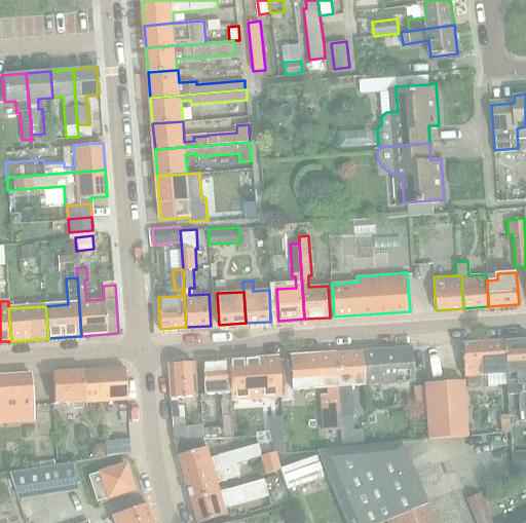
[(525,417),(525,337),(503,339),(505,372),(506,394),(518,394),(520,418),(525,417)]
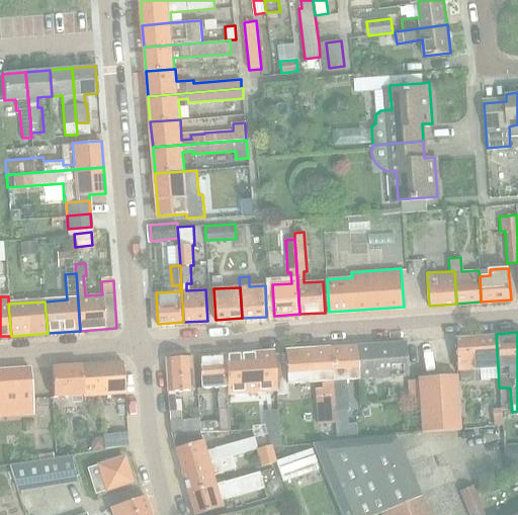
[(498,366),(496,334),(454,337),(456,369),(459,368),(460,379),(479,378),(479,367),(498,366)]
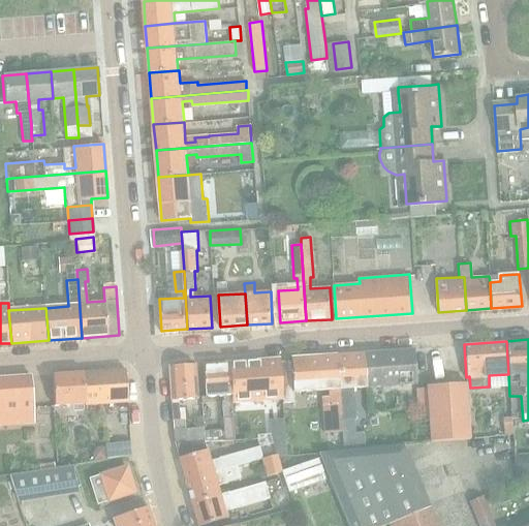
[(412,347),(337,352),(341,413),(354,412),(353,396),(349,396),(349,387),(414,381),(412,347)]
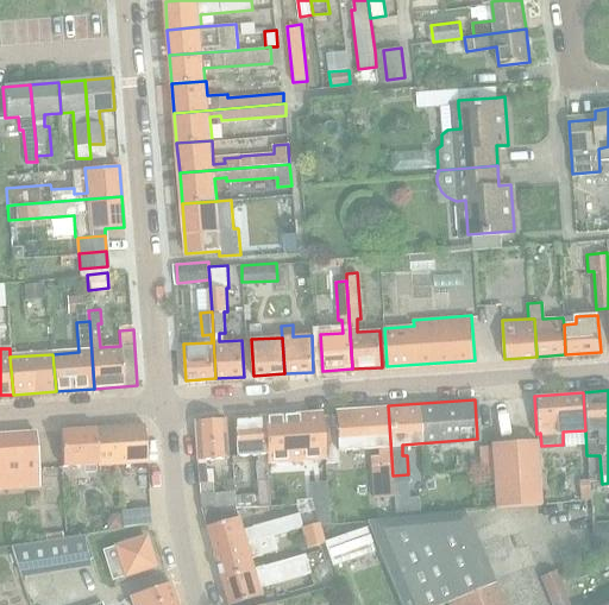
[(378,445),(380,454),(370,455),(372,497),(393,496),(393,476),(388,405),(358,408),(355,408),(358,446),(378,445)]
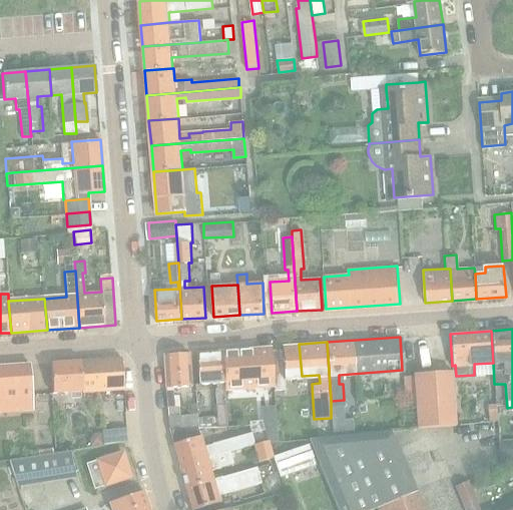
[(284,378),(302,376),(299,344),(281,345),(281,349),(272,349),(273,378),(274,386),(274,389),(285,388),(284,378)]
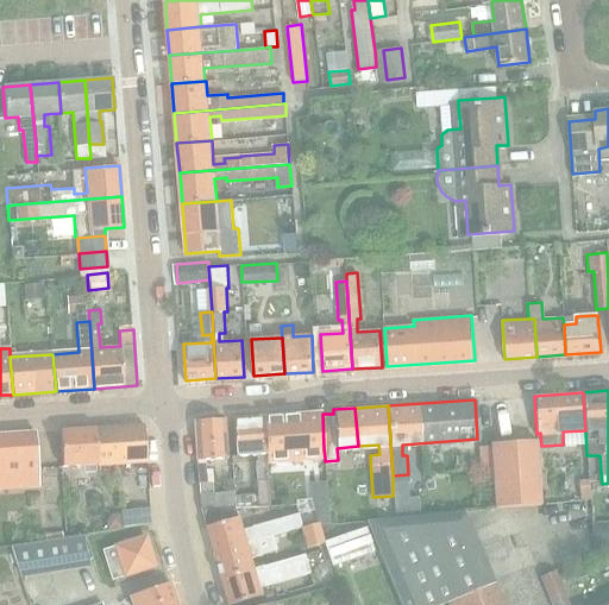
[(321,410),(263,415),(267,461),(325,458),(324,448),(322,414),(321,410)]
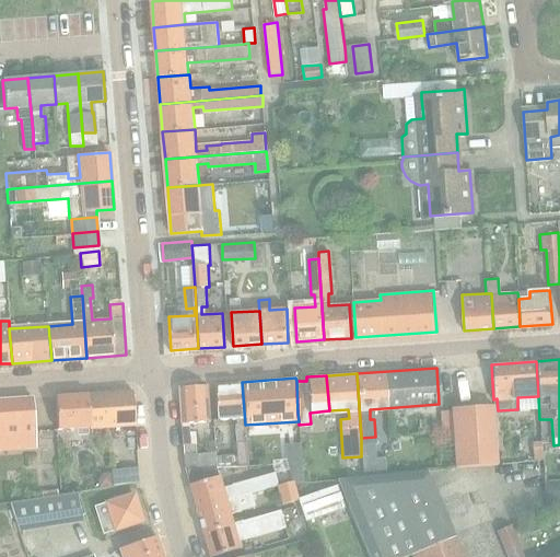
[(242,382),(213,383),(217,418),(236,417),(236,422),(235,422),(237,464),(247,464),(245,439),(245,425),(242,382)]
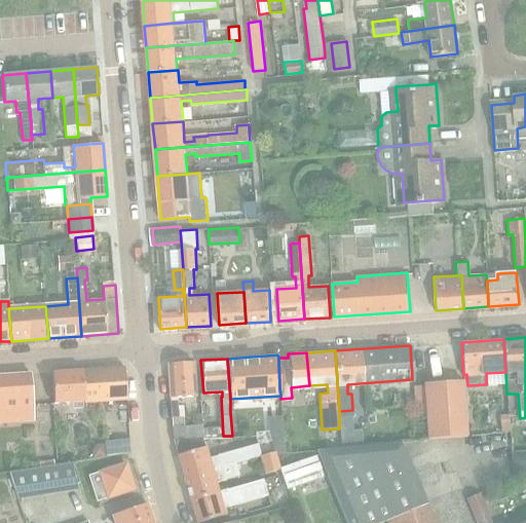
[(166,363),(168,397),(171,416),(183,415),(182,404),(177,404),(176,395),(196,394),(193,361),(166,363)]
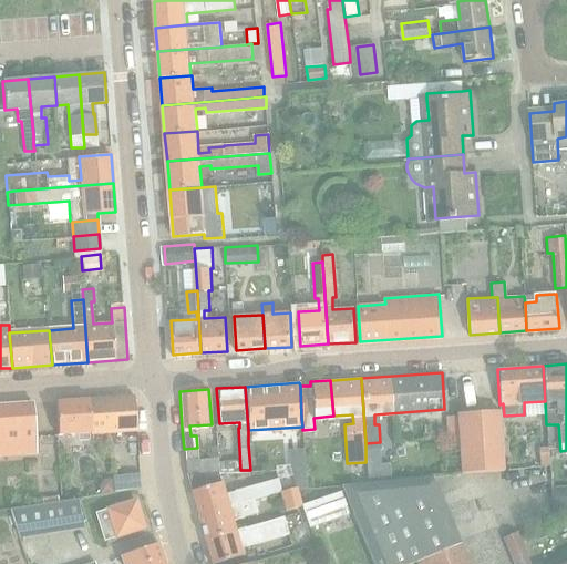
[(134,395),(55,400),(58,434),(82,433),(136,430),(134,395)]
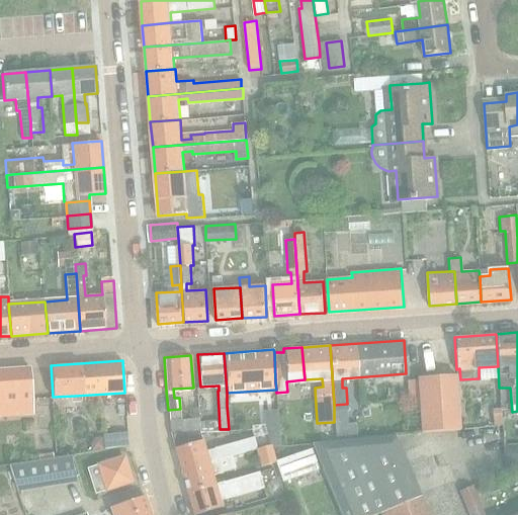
[(29,365),(0,367),(0,401),(31,400),(29,365)]
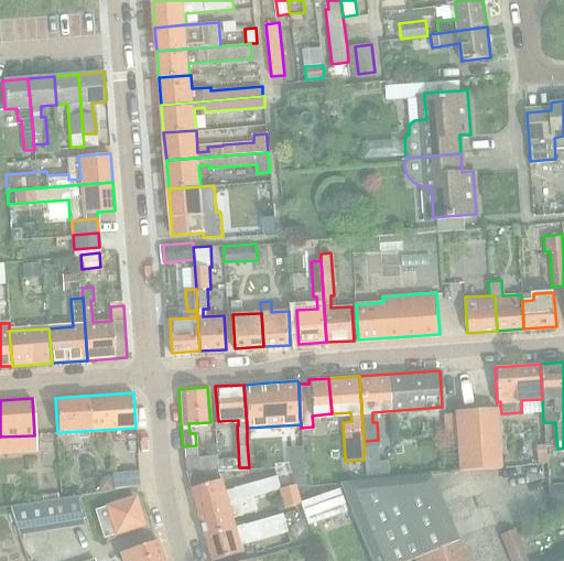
[(458,468),(500,466),(496,406),(454,409),(458,468)]
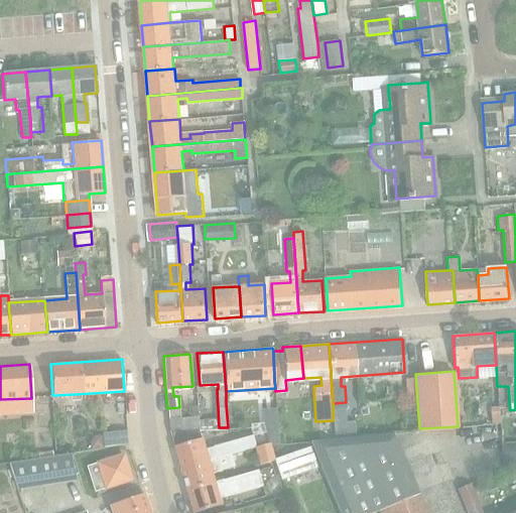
[(199,414),(168,416),(169,429),(199,427),(200,427),(199,414)]
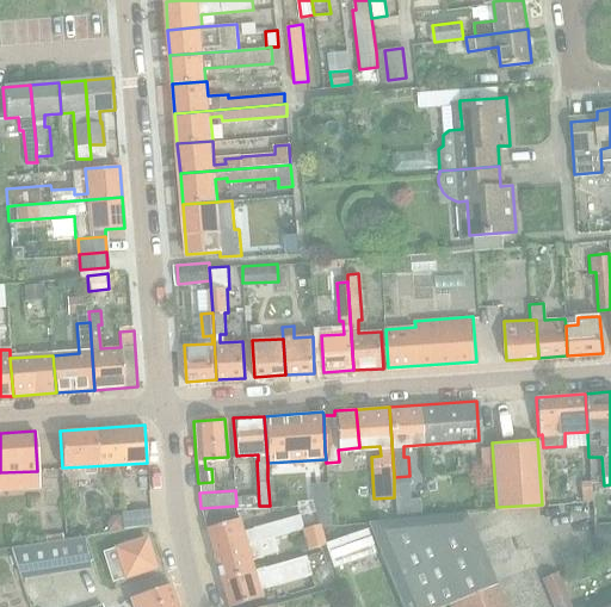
[(213,552),(272,536),(301,526),(302,525),(298,511),(241,528),(238,515),(235,506),(201,508),(213,552)]
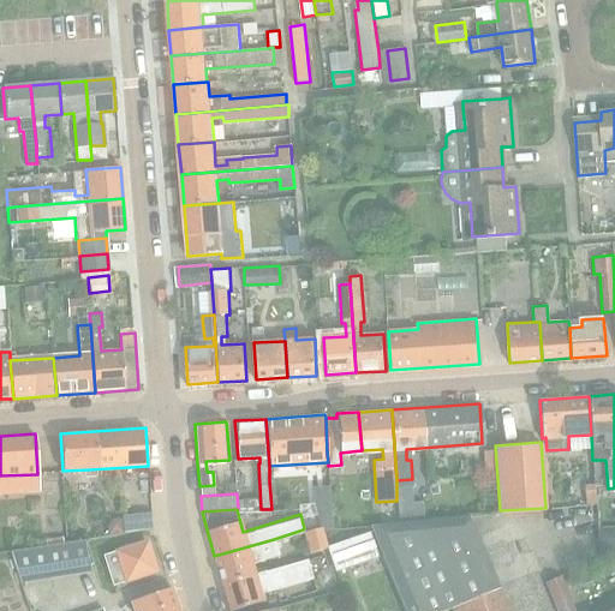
[(124,531),(153,526),(151,510),(124,515),(124,531)]
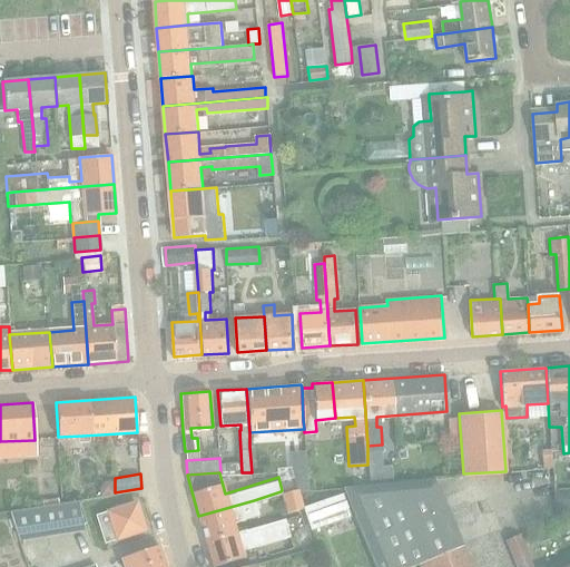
[(472,566),(434,477),(343,486),(376,566),(404,566),(418,561),(420,566),(472,566)]
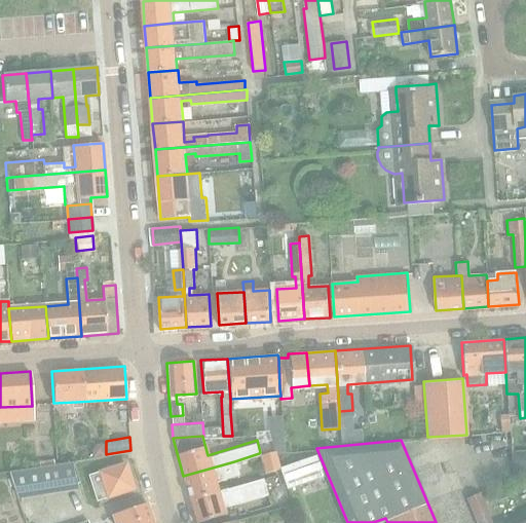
[(260,452),(259,453),(264,470),(279,465),(274,448),(261,452),(260,452)]
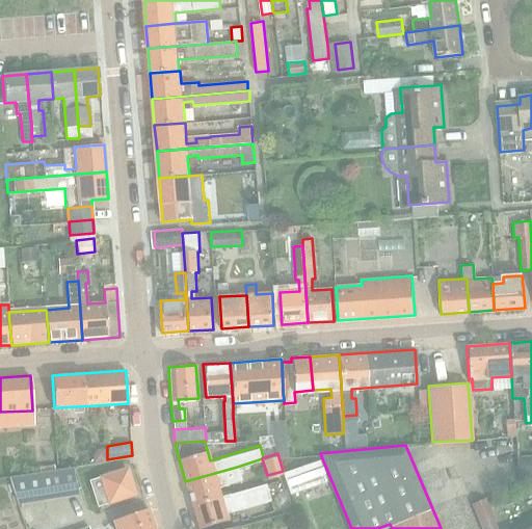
[(291,491),(325,479),(319,459),(284,471),(291,491)]
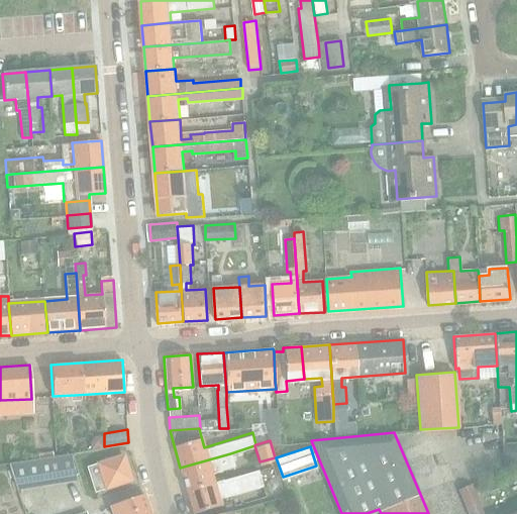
[(98,461),(86,466),(94,490),(106,487),(131,478),(123,452),(98,461)]
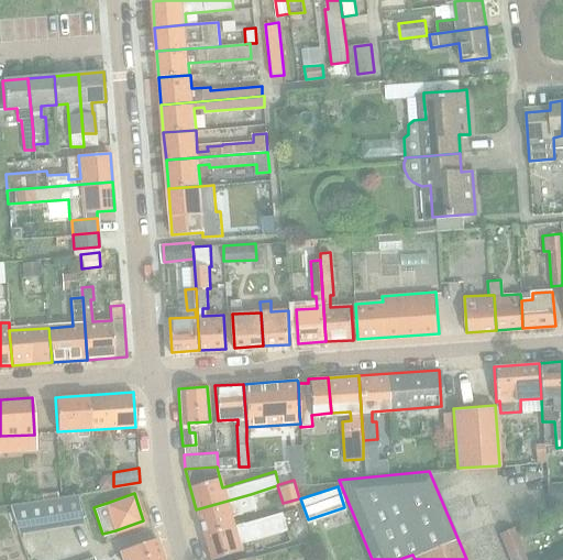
[(19,533),(81,522),(77,494),(9,504),(19,533)]
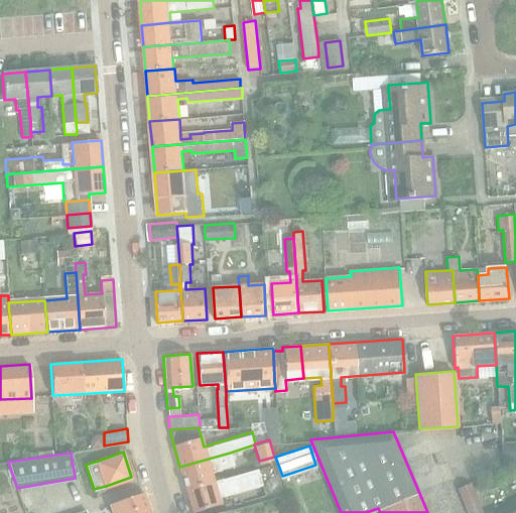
[(230,453),(179,467),(185,489),(186,489),(214,481),(212,470),(220,468),(234,464),(230,453)]
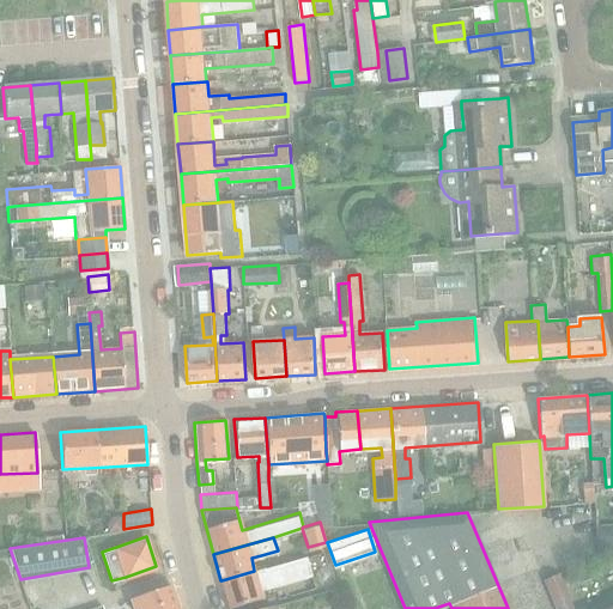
[(222,580),(229,607),(262,597),(259,586),(268,584),(269,586),(311,573),(307,555),(254,571),(222,580)]
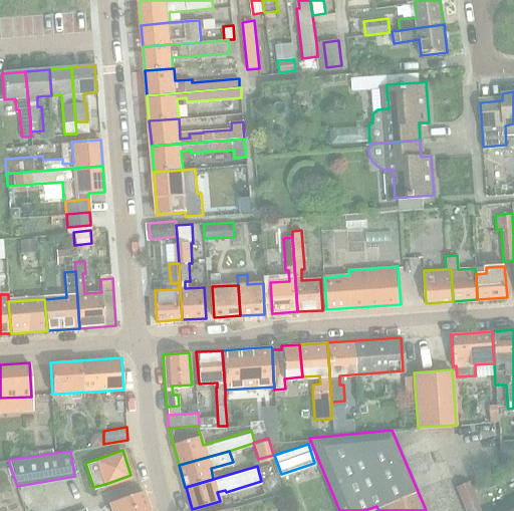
[(467,510),(480,510),(467,479),(456,484),(467,510)]
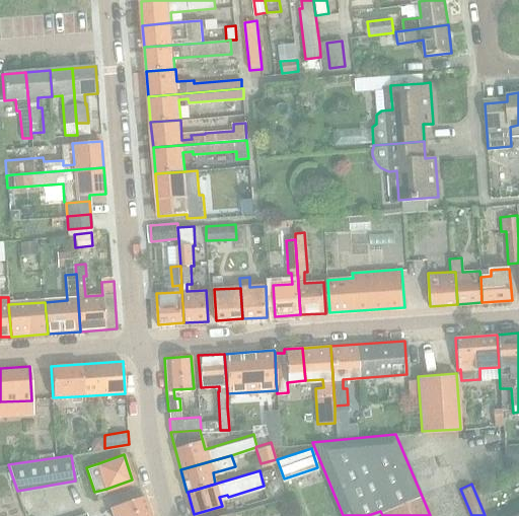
[(152,515),(145,494),(110,506),(114,515),(152,515)]
